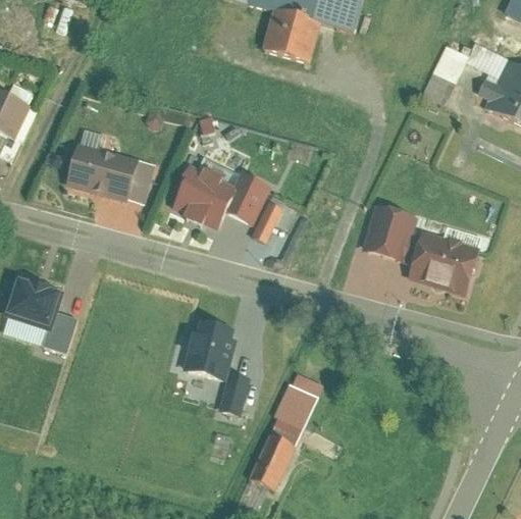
[(244,0),(243,2),(271,10),(317,24),(351,34),(360,0),(244,0)]
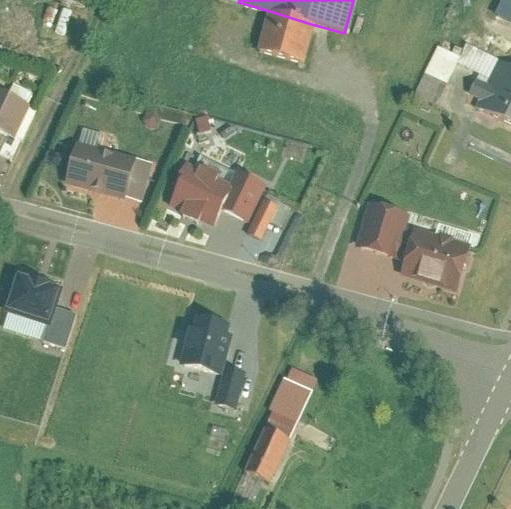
[(501,0),(494,16),(510,24),(510,0),(501,0)]
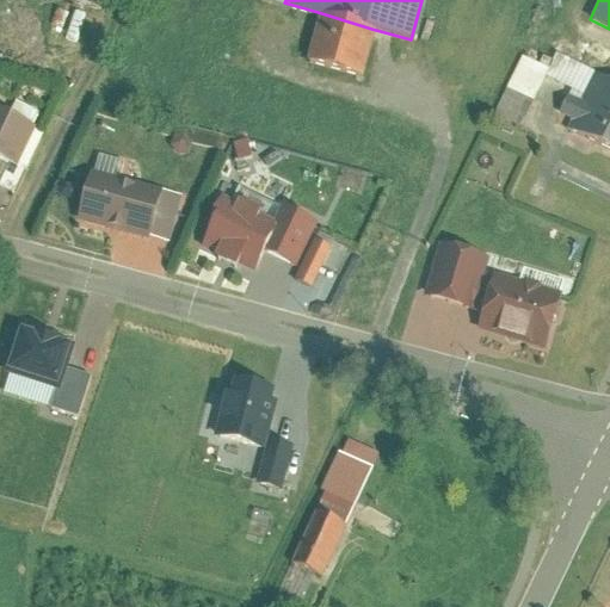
[(371,29),(318,12),(303,60),(358,76),(371,29)]
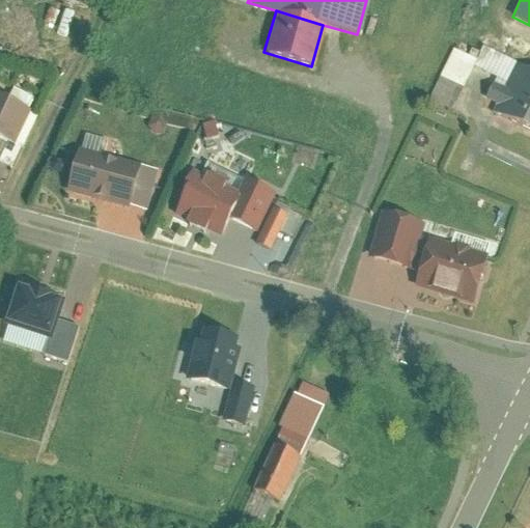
[(477,57),(453,46),(440,76),(463,86),(463,87),(477,57)]
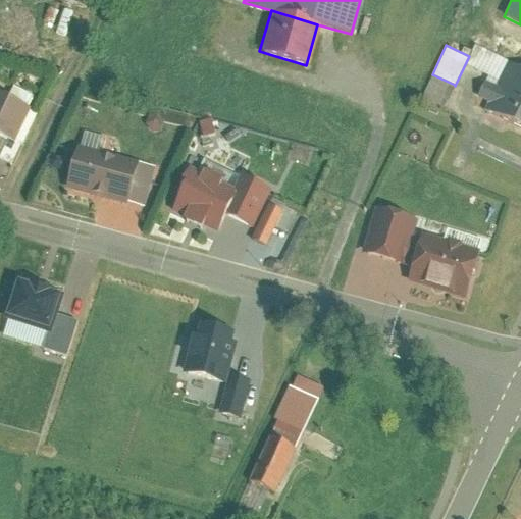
[(520,68),(511,64),(502,85),(489,80),(481,97),(493,102),(488,112),(520,127),(520,68)]
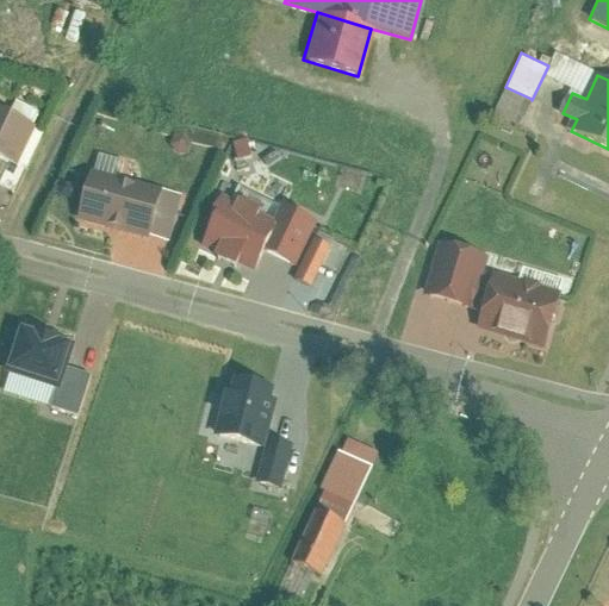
[(493,111),(520,124),(532,99),(505,87),(493,111)]
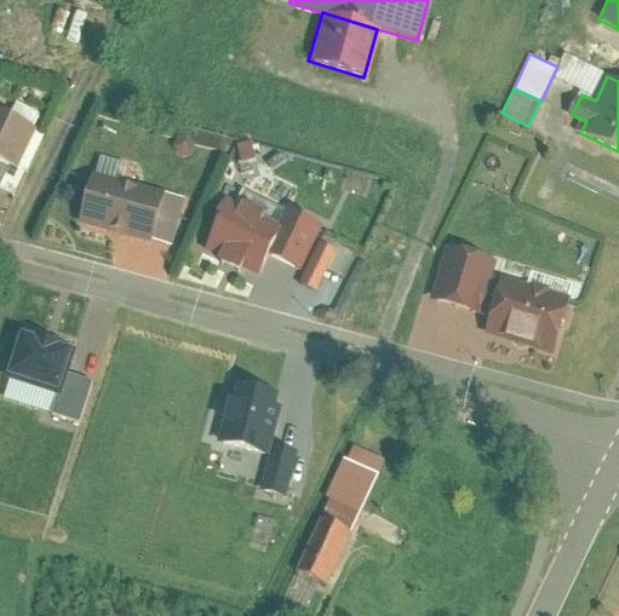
[(0,185),(7,189),(34,128),(0,113),(0,185)]
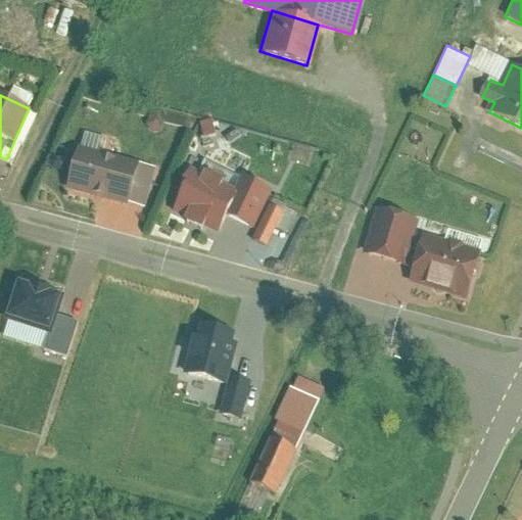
[(137,161),(78,146),(67,186),(127,201),(137,161)]
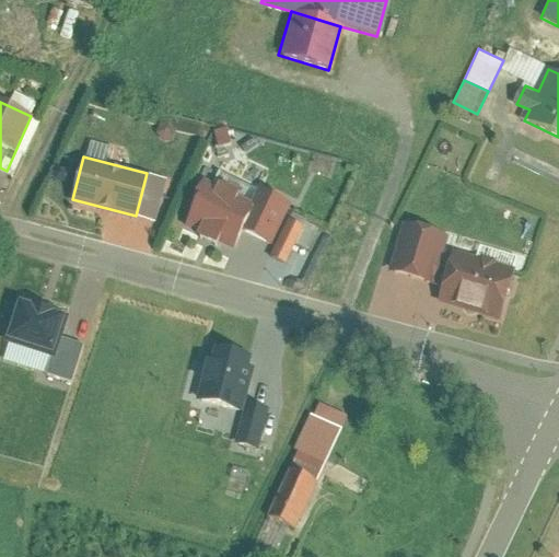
[(147,173),(136,216),(155,221),(166,178),(147,173)]
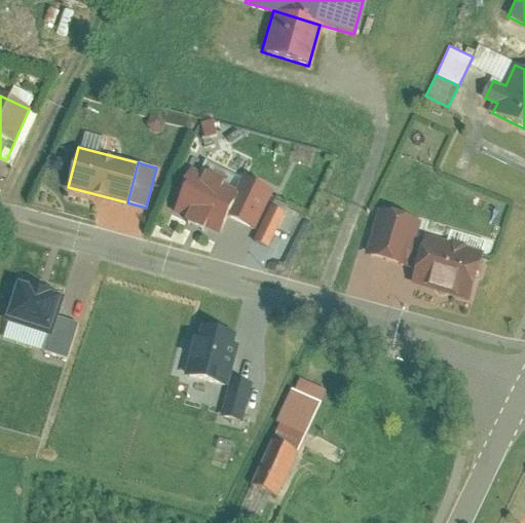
[(237,189),(190,165),(169,209),(183,216),(181,221),(197,229),(200,224),(216,232),(223,217),(237,189)]
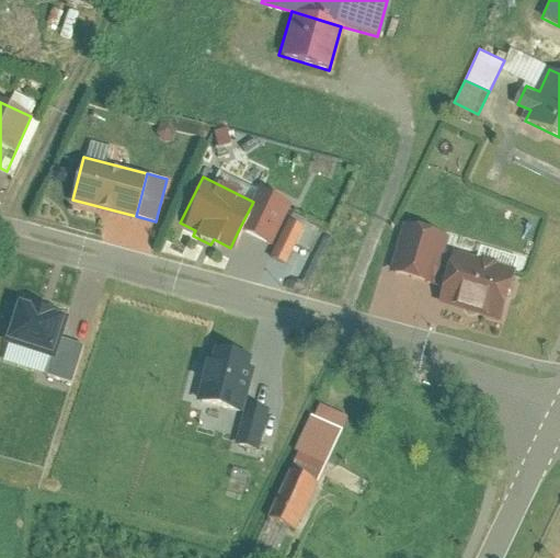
[(267,246),(288,203),(260,189),(253,202),(238,231),(267,246)]
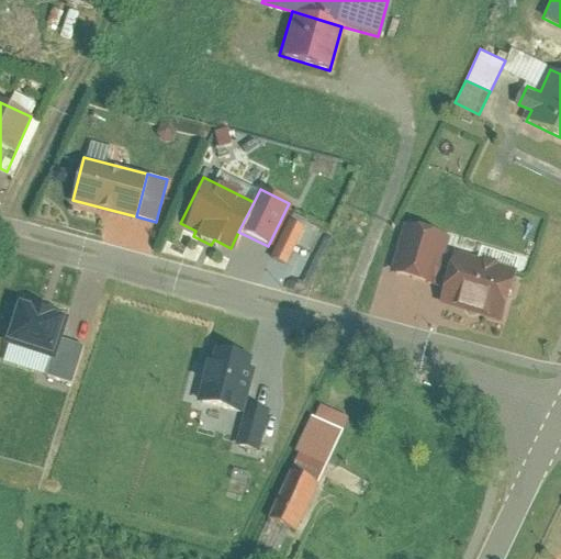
[(284,266),(298,227),(283,223),(269,260),(284,266)]
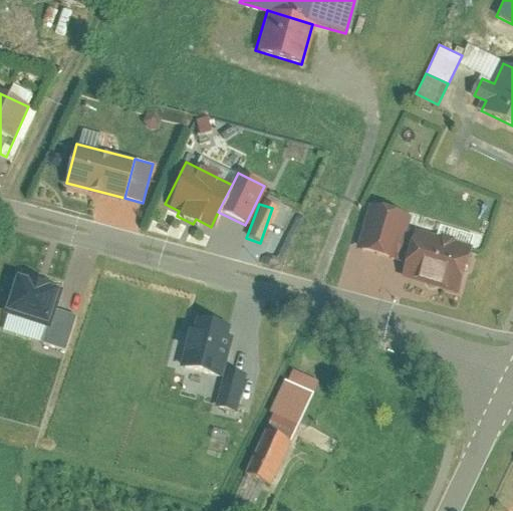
[(411,215),(369,204),(356,248),(399,259),(411,215)]
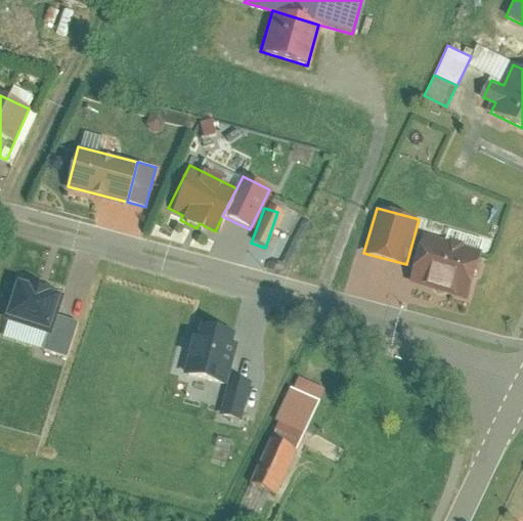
[(481,252),(422,234),(407,281),(467,299),(481,252)]
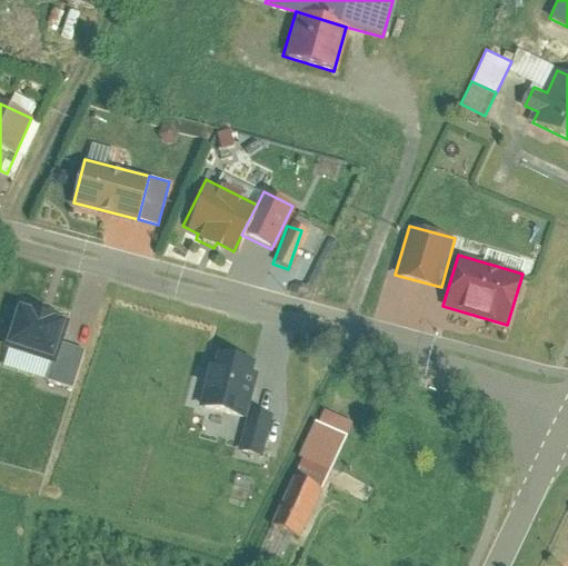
[(16,303),(2,344),(51,359),(46,378),(75,387),(87,347),(61,339),(68,318),(16,303)]
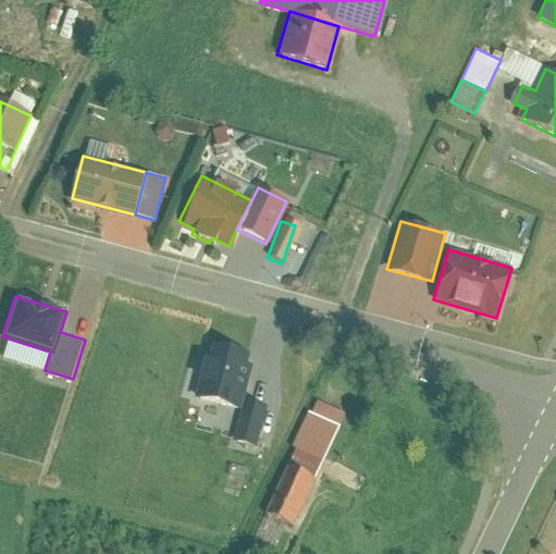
[(244,415),(254,361),(210,353),(199,406),(244,415)]
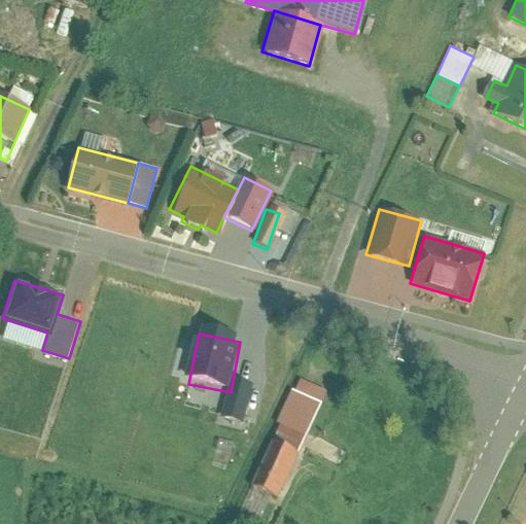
[(293,389),(321,402),(326,389),(299,377),(293,389)]
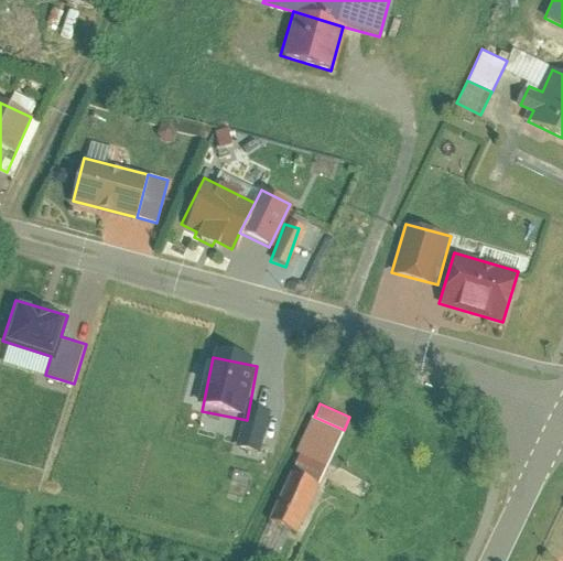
[(314,417),(299,453),(327,466),(344,430),(314,417)]
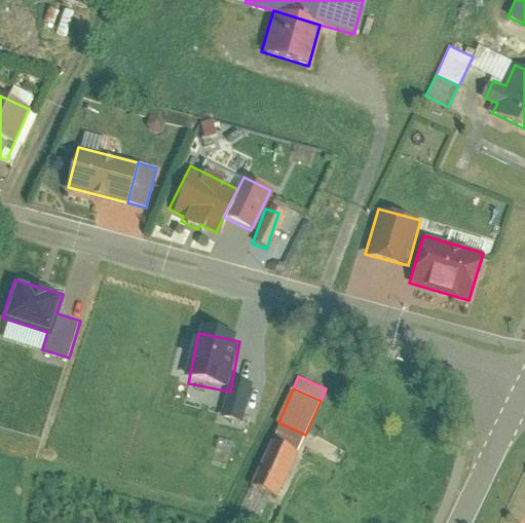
[(278,422),(270,439),(298,451),(305,435),(278,422)]
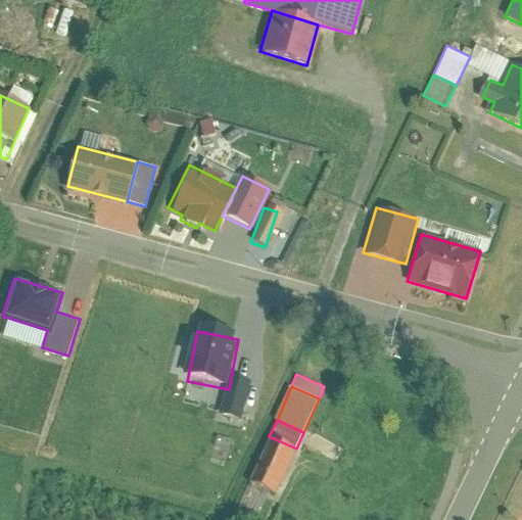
[(296,448),(269,436),(249,481),(277,493),(296,448)]
